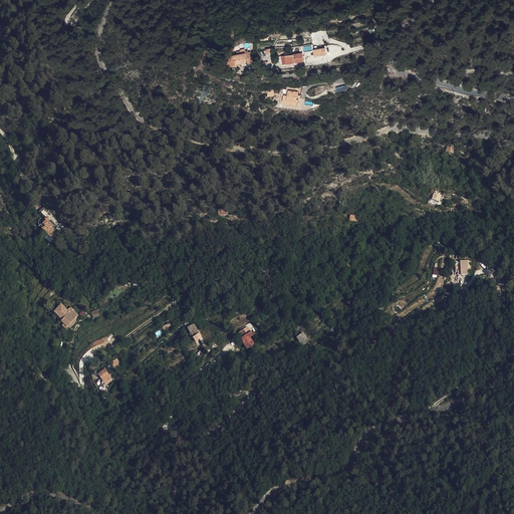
[(255,64),(253,51),(231,53),(232,58),(229,58),(230,65),(239,64),(239,62),(247,61),(248,65),(255,64)]
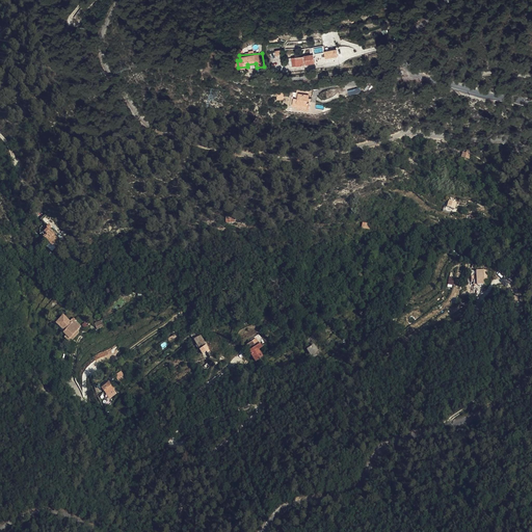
[(296,59),(295,57),(289,58),(291,68),(316,63),(314,55),(303,56),(303,58),(299,58),(299,57),(297,58),(297,59),(296,59)]
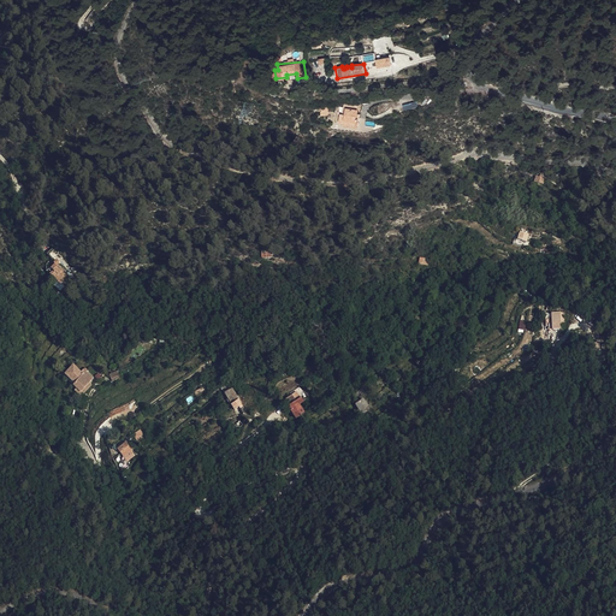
[(360,119),(355,118),(356,114),(357,107),(344,105),(342,114),(339,114),(338,122),(351,124),(351,126),(359,128),(360,119)]
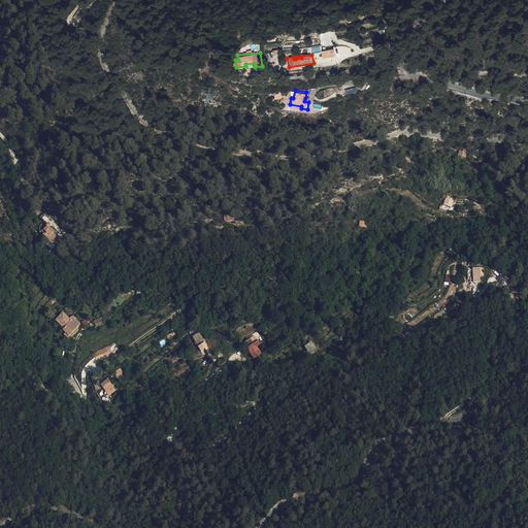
[(374,217),(376,209),(367,207),(366,215),(374,217)]
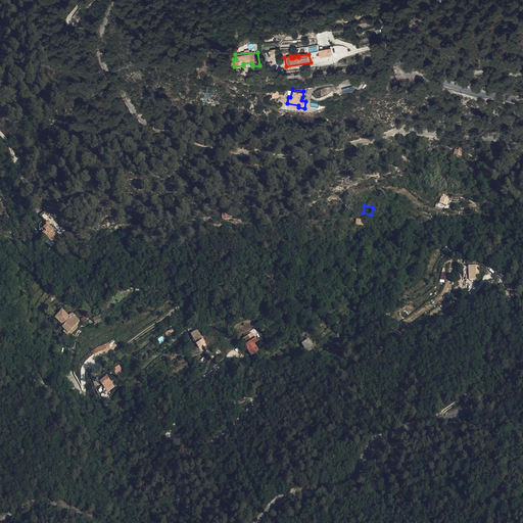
[(54,227),(50,236),(55,238),(60,230),(54,227)]
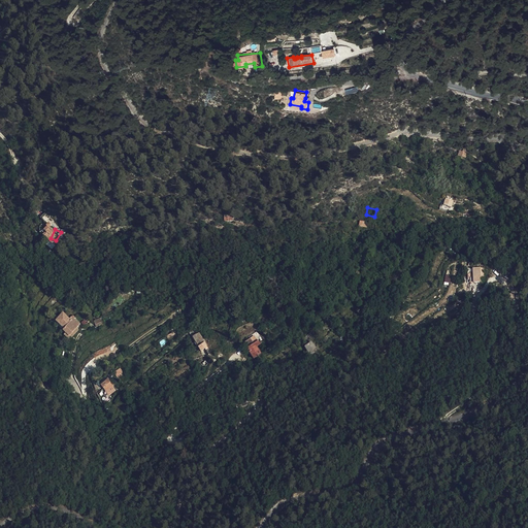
[(65,329),(68,332),(71,335),(79,327),(83,325),(76,318),(78,317),(75,314),(71,318),(65,312),(58,320),(67,328),(65,329)]
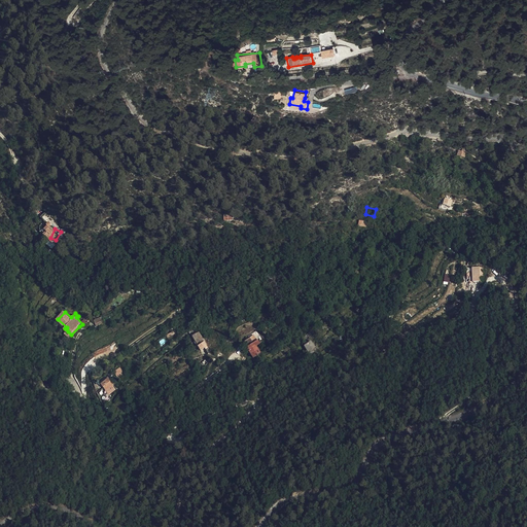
[(520,316),(516,319),(519,323),(526,317),(523,314),(520,316)]
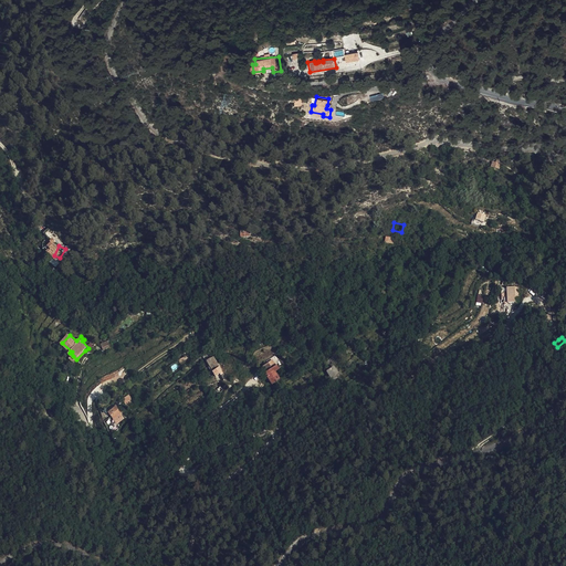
[(87,354),(85,350),(76,359),(73,356),(71,359),(75,365),(87,354)]
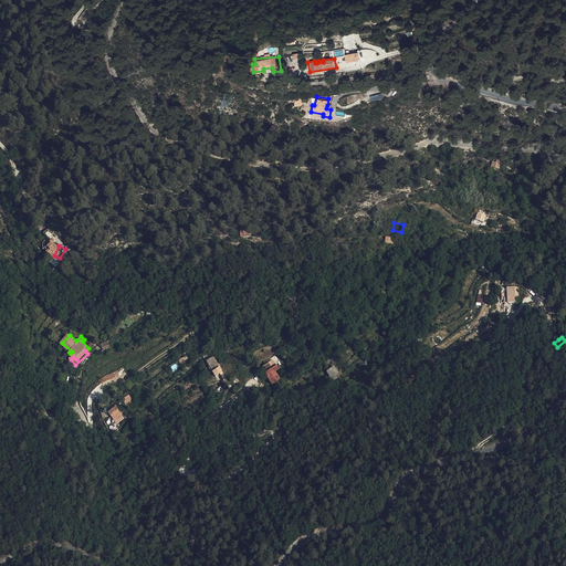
[(268,373),(274,381),(281,376),(275,369),(272,365),(269,362),(264,365),(270,373),(268,373)]
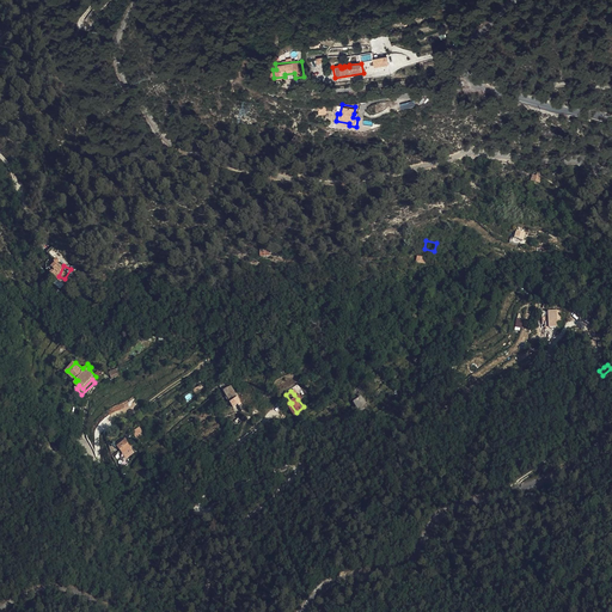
[(367,399),(362,393),(354,401),(359,405),(367,399)]
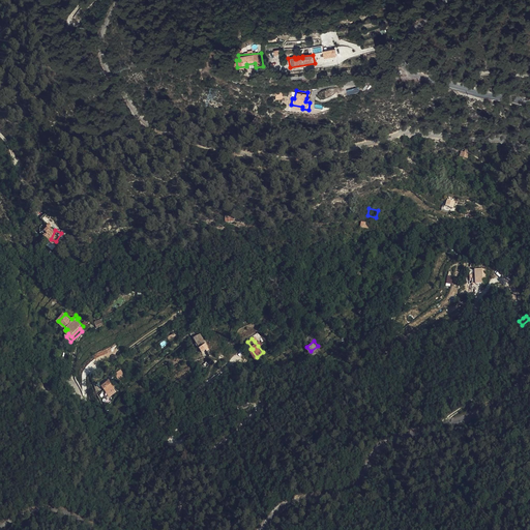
[(202,350),(209,346),(206,342),(200,346),(202,350)]
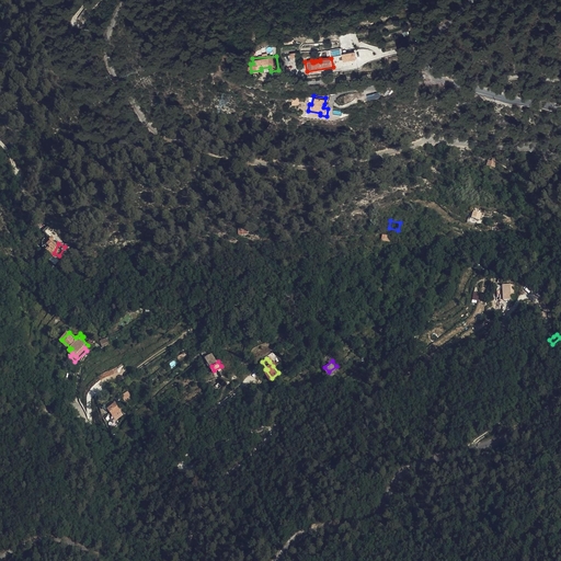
[(117,404),(116,402),(107,408),(113,415),(124,409),(121,403),(117,404)]
